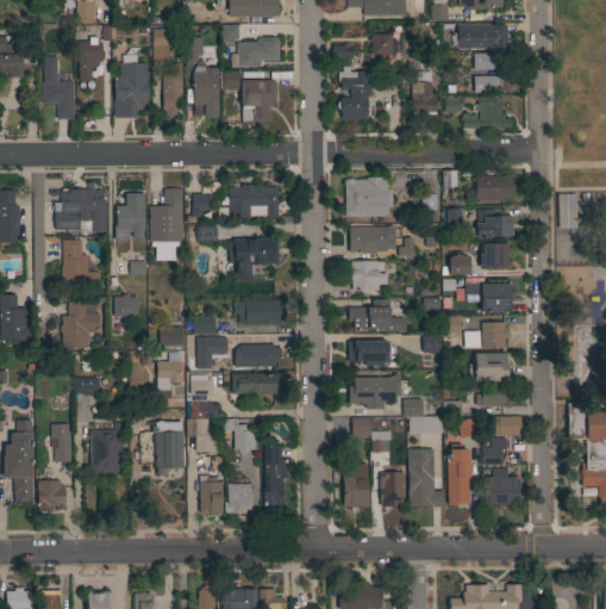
[(74,0),(75,0),(75,13),(67,13),(67,6),(64,6),(64,0),(74,0)]
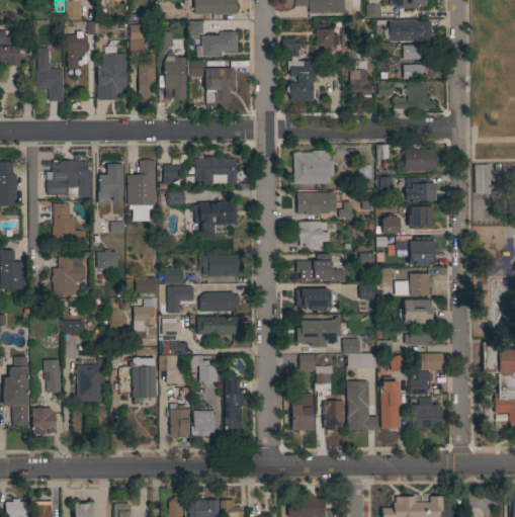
[(79,0),(82,0),(81,18),(66,18),(66,0),(79,0)]
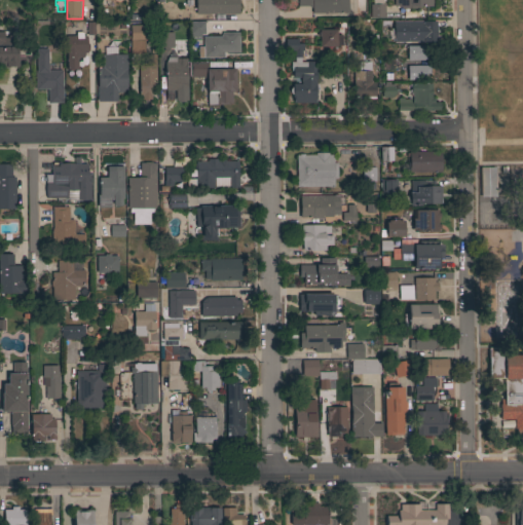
[(240,0),(240,13),(197,13),(197,0),(240,0)]
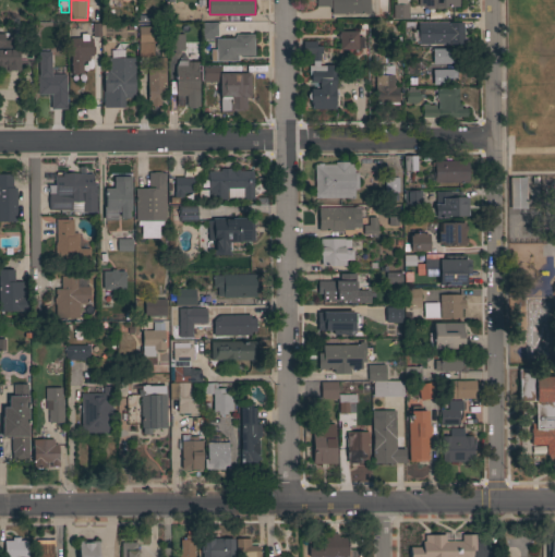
[(372,0),(372,13),(333,13),(333,9),(332,9),(332,5),(318,5),(317,0),(372,0)]
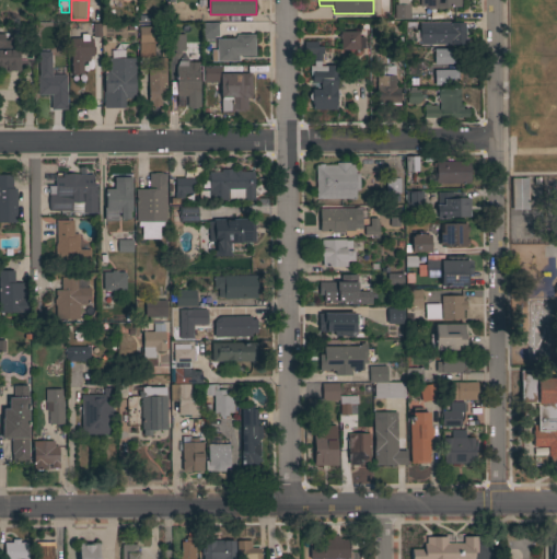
[(463,0),(463,6),(449,6),(449,9),(430,9),(430,8),(426,8),(426,7),(421,7),(421,0),(463,0)]
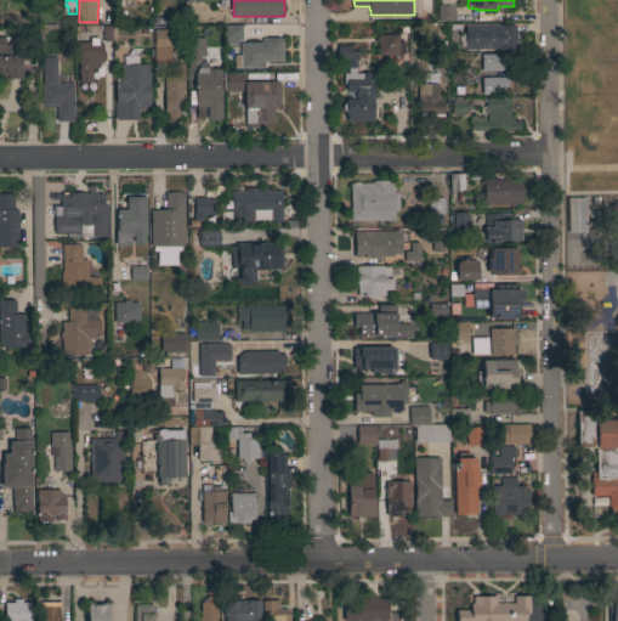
[(457,4),(457,20),(440,20),(440,4),(457,4)]
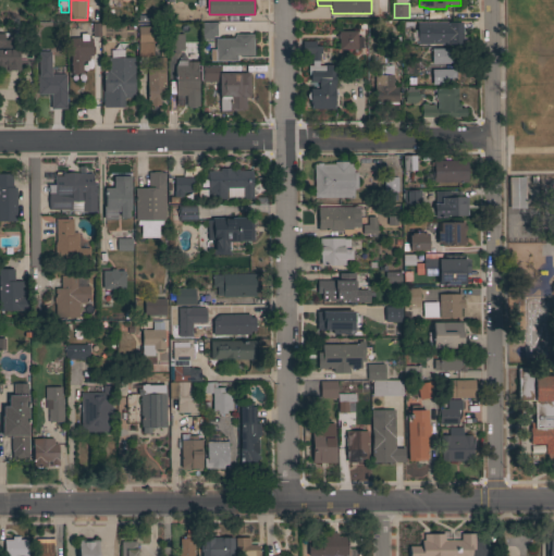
[(419,22),(450,22),(465,21),(465,44),(419,44),(419,22)]
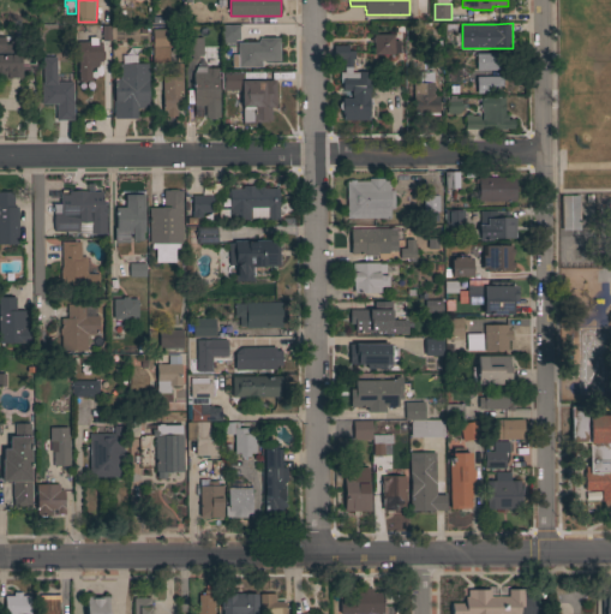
[(189,39),(187,39),(187,24),(197,24),(197,37),(205,37),(204,54),(189,54),(189,39)]
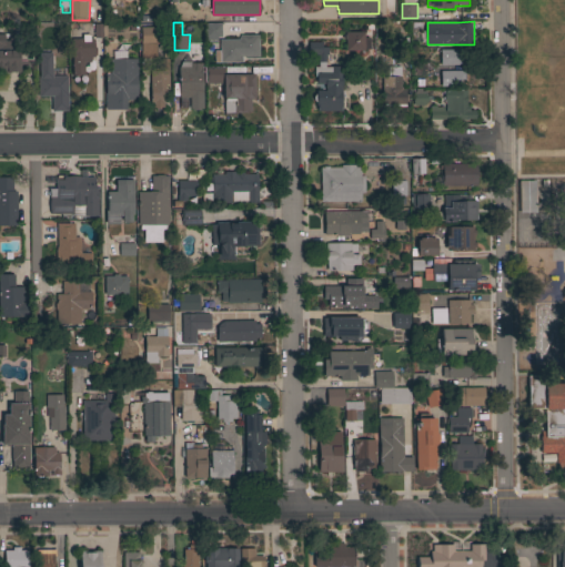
[(205,23),(207,37),(194,38),(193,24),(205,23)]
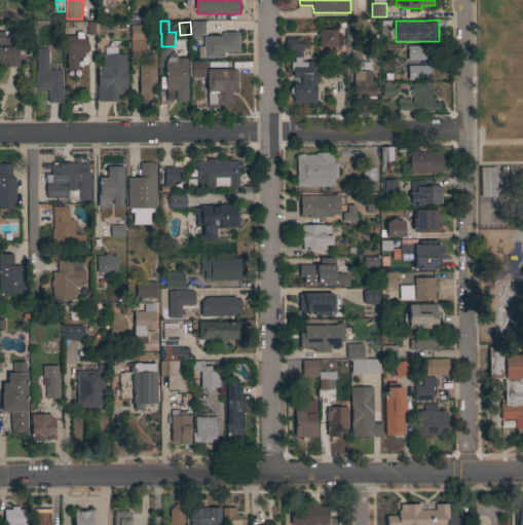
[(207,22),(207,35),(193,35),(193,22),(207,22)]
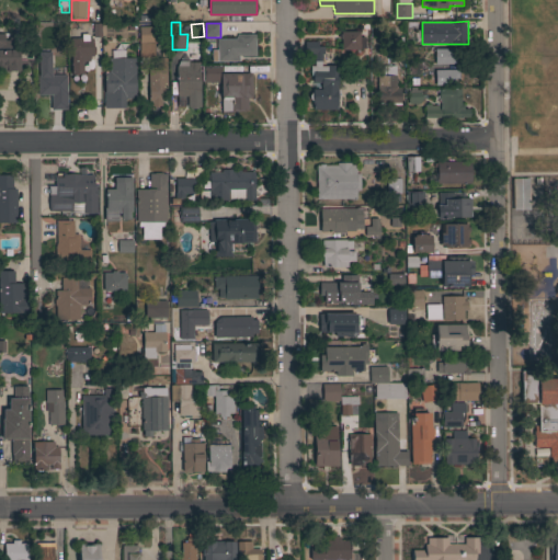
[(161,26),(161,24),(169,24),(169,33),(163,33),(163,43),(141,43),(141,26),(161,26)]
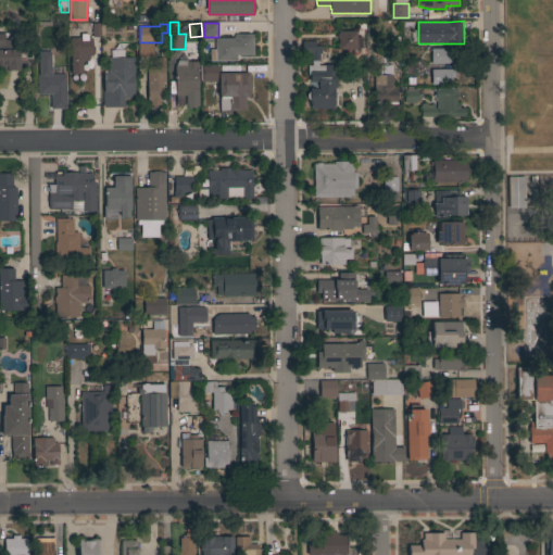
[(357,30),(357,36),(364,36),(364,48),(359,48),(359,49),(340,49),(340,38),(338,38),(338,34),(340,34),(340,30),(357,30)]
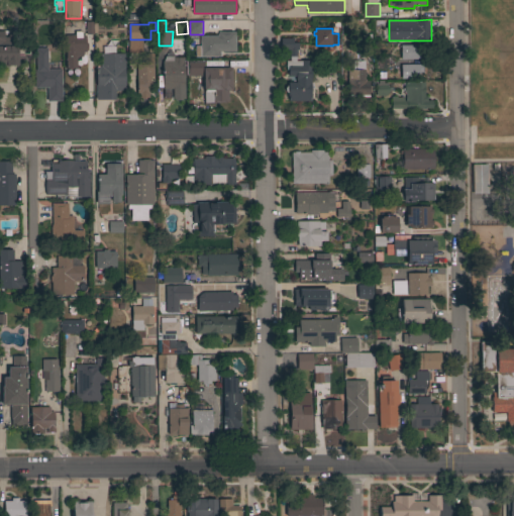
[(0,30),(6,30),(6,36),(13,36),(13,44),(26,44),(26,59),(21,59),(21,65),(0,65),(0,30)]
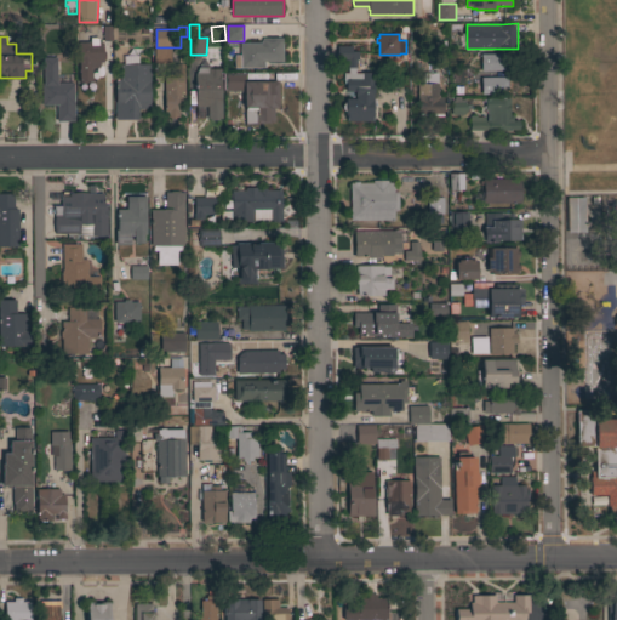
[(81,43),(92,41),(92,38),(101,38),(101,63),(93,64),(93,81),(81,83),(81,43)]
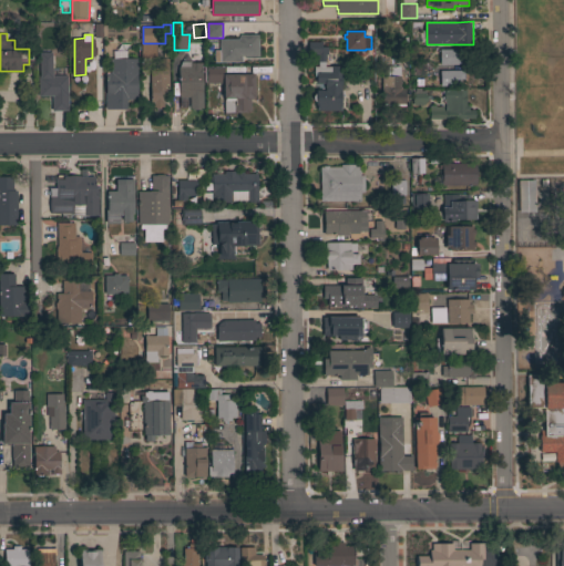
[(243,39),(243,34),(260,34),(260,55),(243,55),(243,62),(216,62),(216,51),(222,51),(222,39),(243,39)]
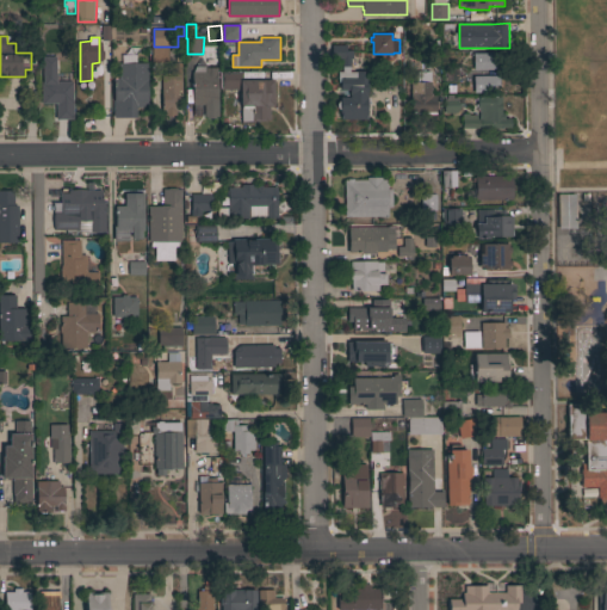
[(342,114),(341,114),(341,110),(339,106),(339,99),(341,99),(341,97),(352,97),(352,94),(351,94),(351,90),(341,90),(342,82),(340,82),(340,72),(344,72),(344,59),(334,59),(334,44),(347,45),(347,50),(354,50),(354,59),(352,59),(352,72),(358,72),(358,71),(369,71),(369,98),(371,98),(371,105),(367,105),(367,119),(342,118),(342,114)]
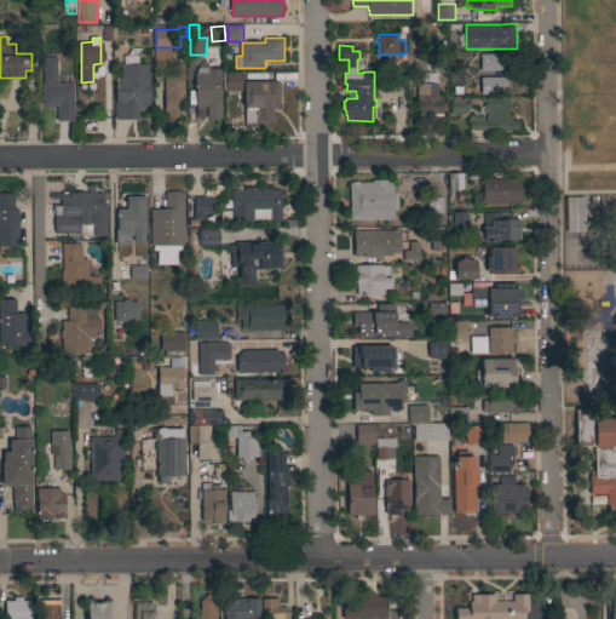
[(482,53),(504,53),(504,70),(482,70),(482,53)]
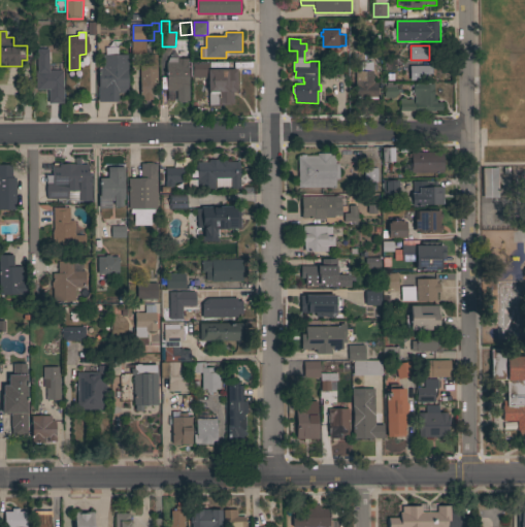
[(129,55),(130,92),(119,92),(119,101),(100,101),(100,67),(105,67),(105,55),(107,55),(107,46),(120,46),(120,55),(129,55)]
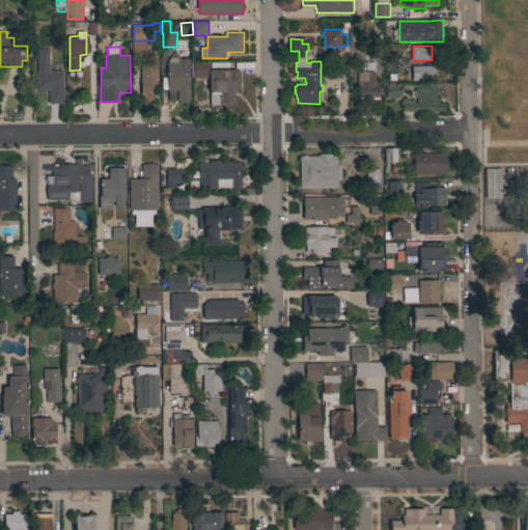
[(388,71),(388,58),(399,58),(399,70),(388,71)]
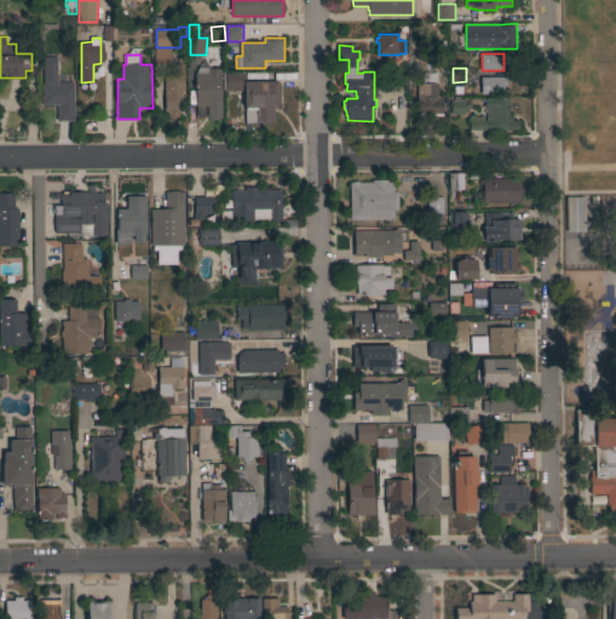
[(197,96),(197,73),(208,73),(208,70),(209,70),(209,69),(223,69),(222,96),(197,96)]
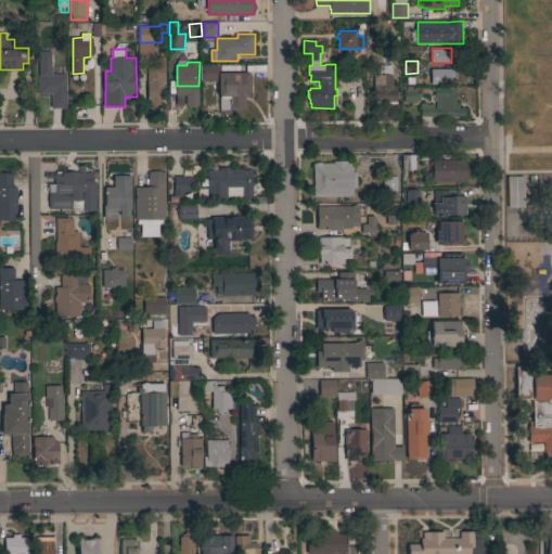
[(375,74),(377,74),(376,65),(394,64),(394,74),(395,74),(395,86),(398,86),(398,102),(375,102),(375,74)]
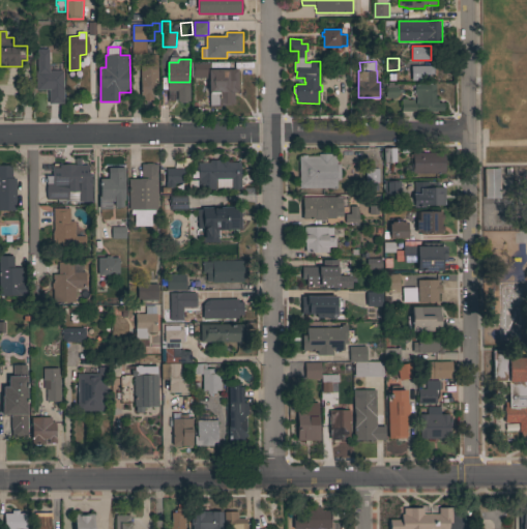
[(236,91),(236,103),(234,103),(234,105),(223,105),(223,106),(211,106),(211,91),(209,91),(209,78),(193,78),(193,62),(212,62),(212,69),(240,69),(240,91),(236,91)]
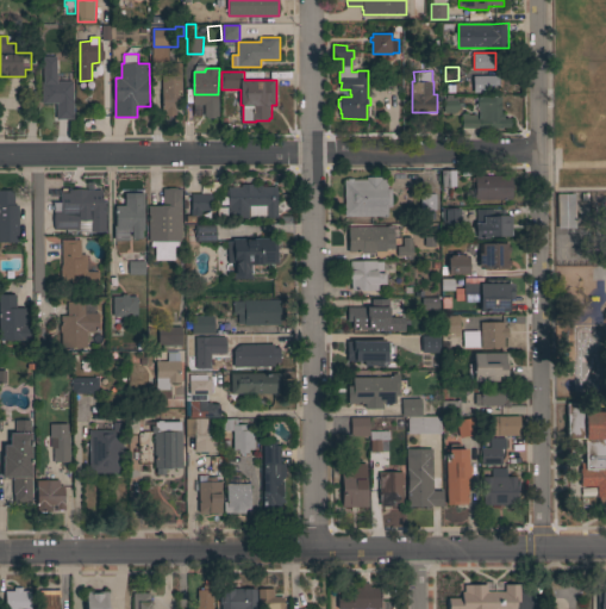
[(163,75),(183,75),(183,91),(180,91),(180,110),(177,110),(177,115),(167,115),(167,110),(163,110),(163,75)]
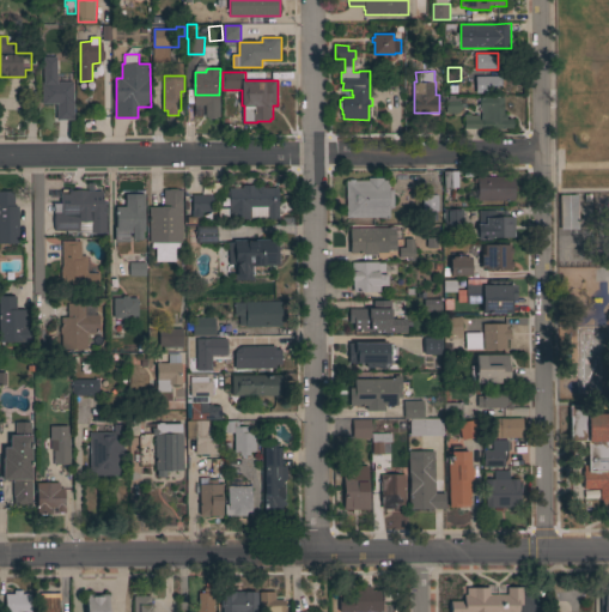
[(503,76),(503,85),(498,85),(498,92),(477,92),(477,76),(503,76)]
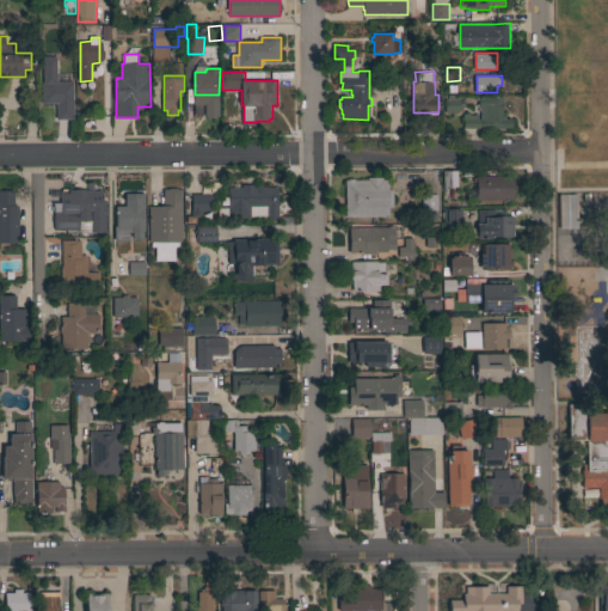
[(75,81),(75,120),(57,120),(57,107),(56,107),(56,103),(43,103),(43,81),(75,81)]
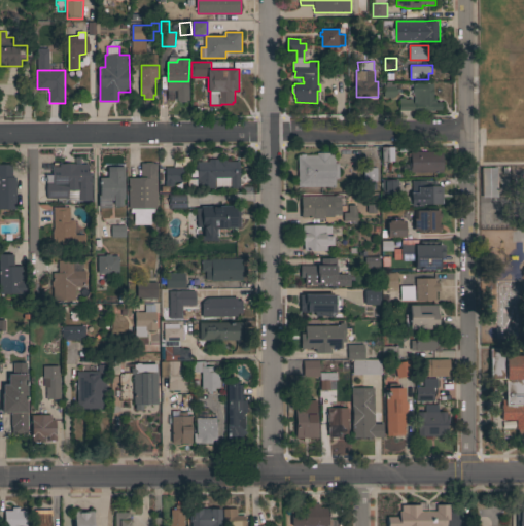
[(400,99),(413,99),(413,102),(416,102),(416,92),(413,92),(413,83),(433,83),(433,98),(437,98),(437,102),(442,102),(442,110),(400,110),(400,99)]
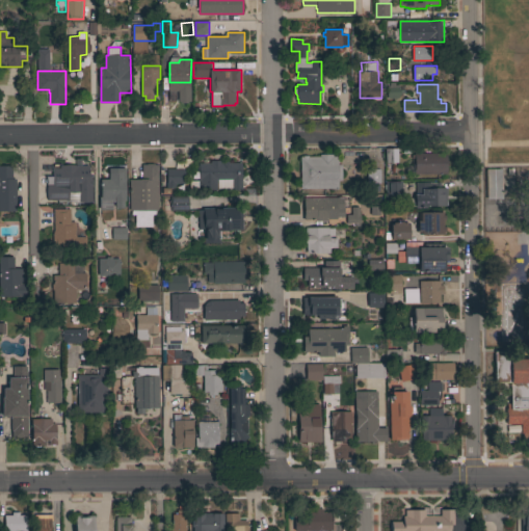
[(399,86),(388,85),(386,99),(398,100),(399,86)]
